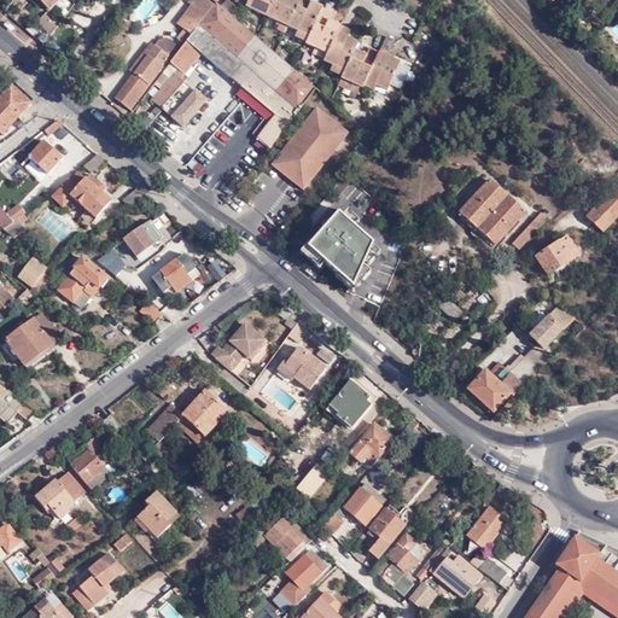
[(38,0),(48,12),(62,0),(38,0)]
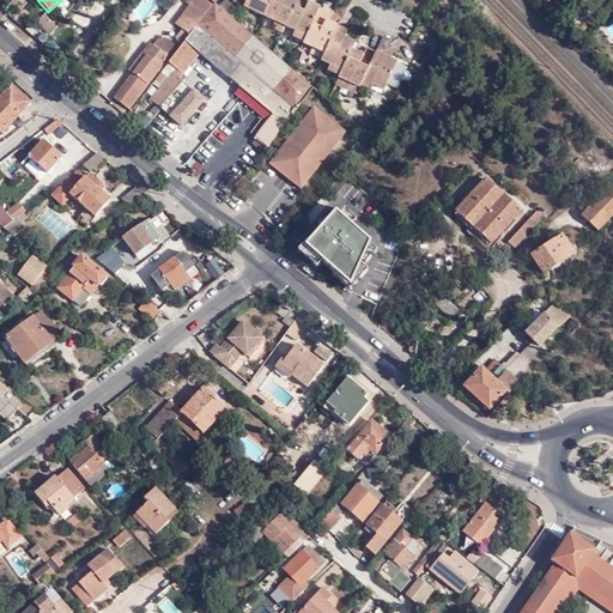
[(183,43),(212,6),(205,0),(193,0),(189,5),(176,24),(181,29),(175,37),(183,43)]
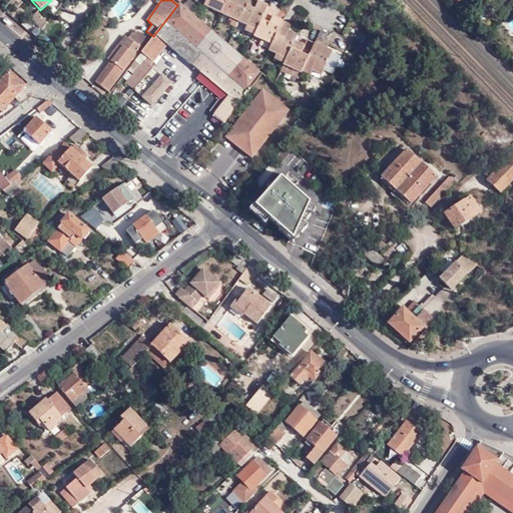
[(221,13),(226,0),(206,0),(204,6),(221,13)]
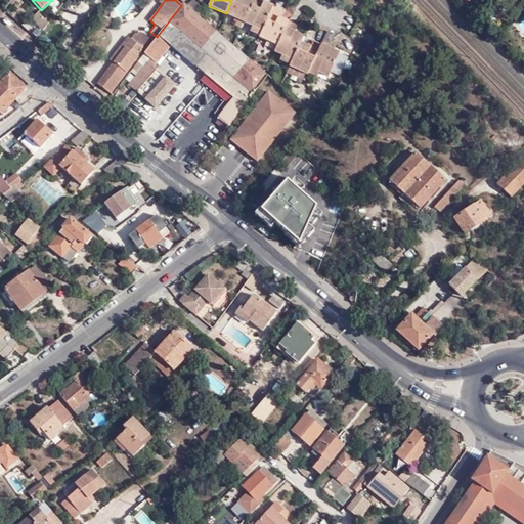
[(231,0),(226,13),(225,14),(234,18),(244,23),(244,24),(254,0),(231,0)]
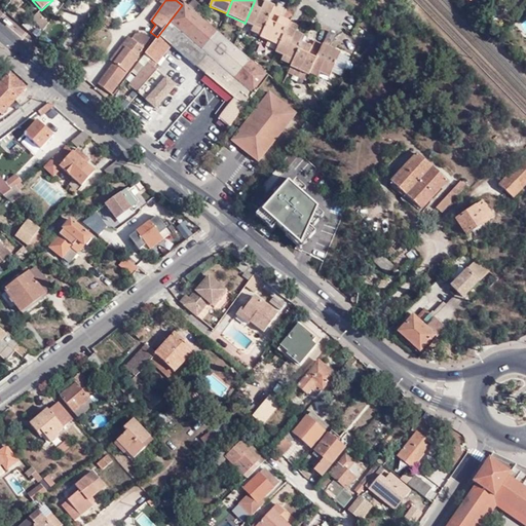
[(261,36),(274,6),(261,0),(255,0),(245,24),(254,28),(252,32),(261,36)]
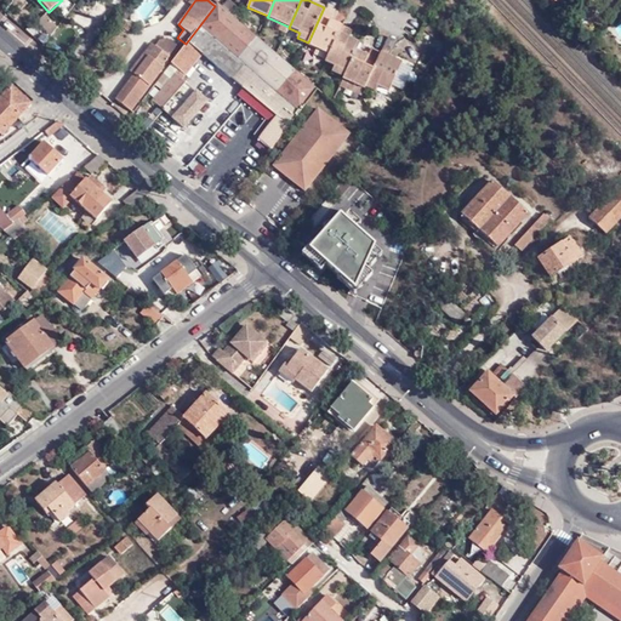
[(554,1),(554,0),(543,0),(547,1),(546,3),(558,13),(563,7),(554,1)]
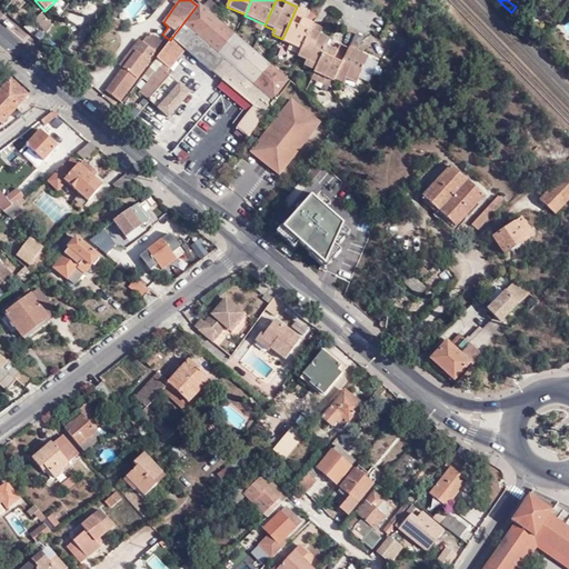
[(197,6),(170,40),(187,49),(253,105),(265,113),(290,80),(237,35),(199,1),(197,6)]
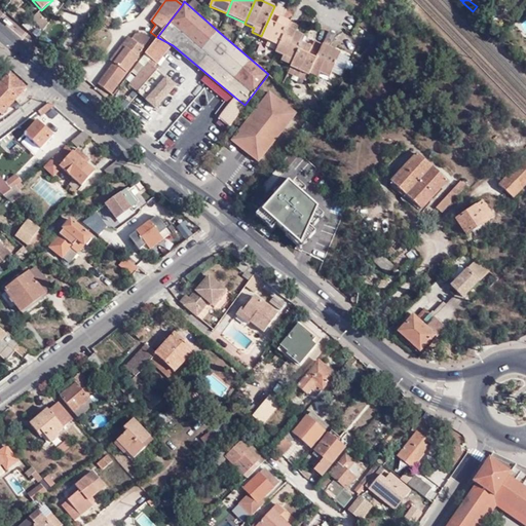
[(260,37),(278,47),(291,21),(283,16),(285,11),(274,6),(261,36),(260,37)]
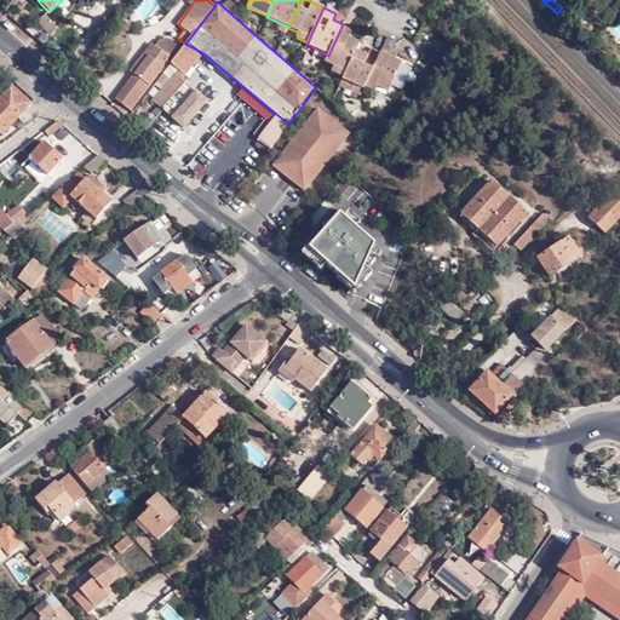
[(50,34),(57,26),(47,15),(39,22),(50,34)]
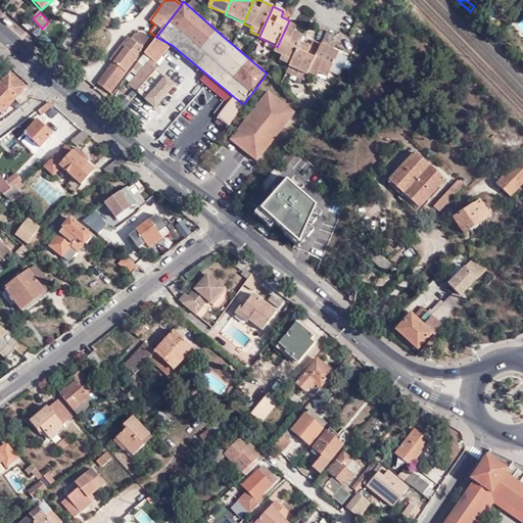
[(231,25),(240,29),(243,22),(234,18),(231,25)]
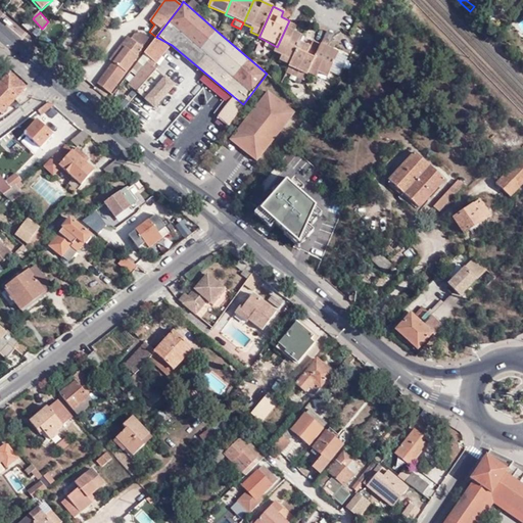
[(281,61),(289,65),(300,43),(300,42),(303,36),(295,33),(298,26),(289,20),(277,47),(275,52),(282,56),(281,61)]
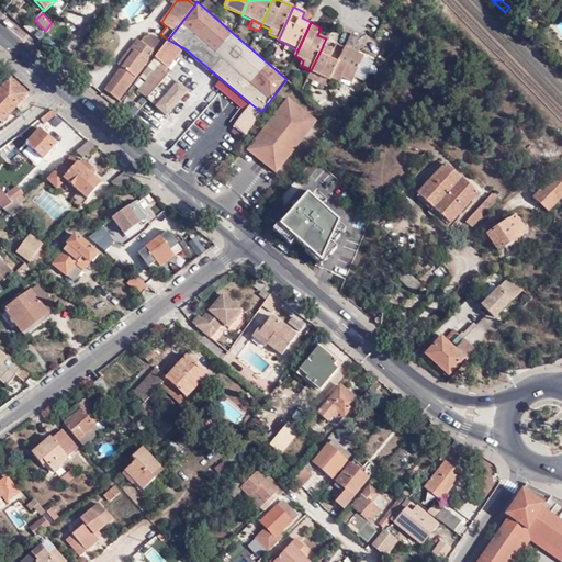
[(142,41),(143,42),(155,52),(157,49),(155,47),(159,41),(153,35),(145,36),(142,41)]
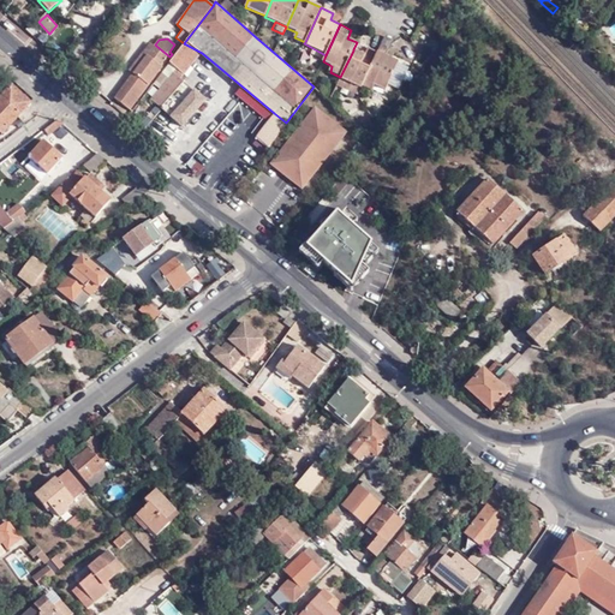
[(156,46),(155,45),(153,42),(143,54),(148,58),(156,46)]
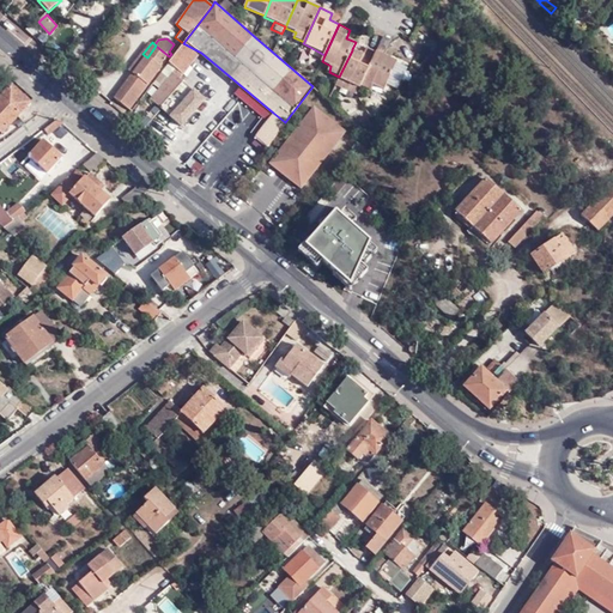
[(201,53),(183,43),(169,62),(162,72),(169,77),(151,98),(161,108),(164,105),(181,120),(189,111),(194,105),(199,109),(205,101),(180,79),(201,53)]
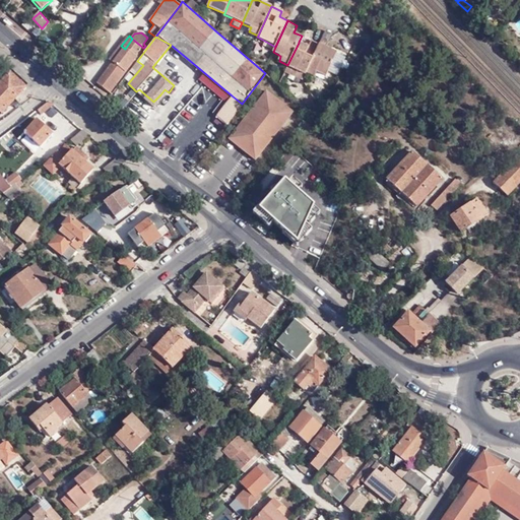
[(99,83),(112,94),(119,85),(117,82),(143,48),(132,39),(125,49),(121,46),(117,52),(120,54),(114,62),(99,83)]
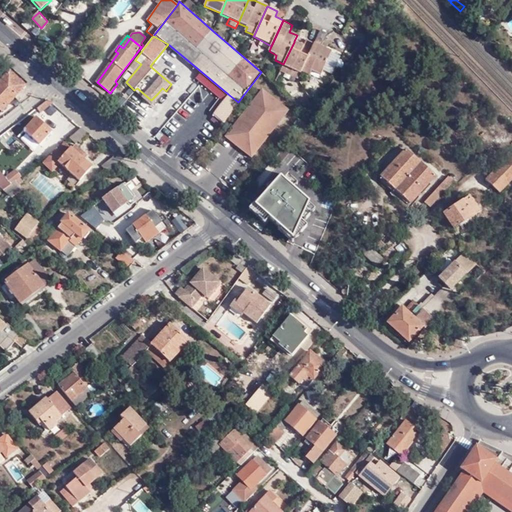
[(314,44),(325,48),(327,44),(317,39),(314,44)]
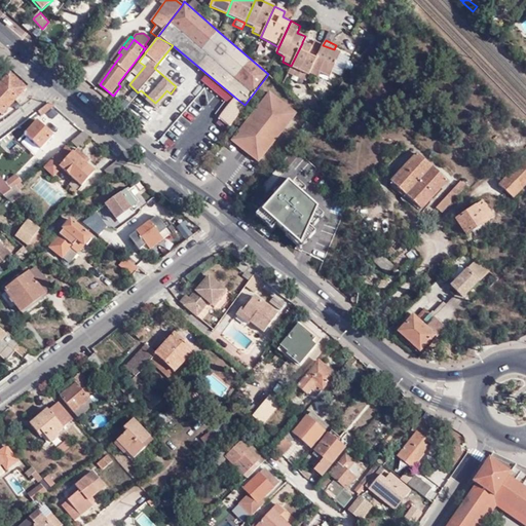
[(288,73),(304,81),(308,73),(322,44),(313,41),(311,46),(302,43),(291,66),(288,73)]
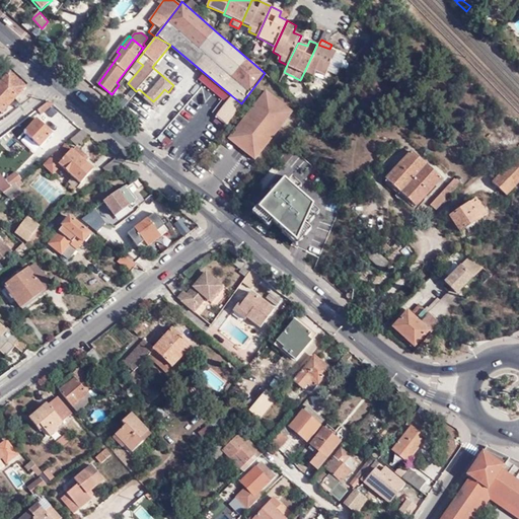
[(304,72),(305,73),(318,45),(317,44),(304,72)]
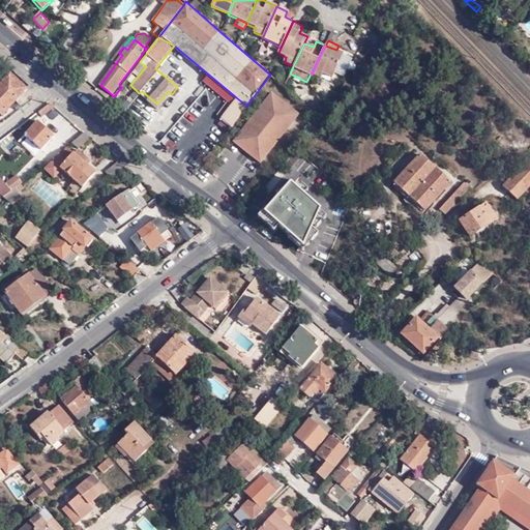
[(321,72),(331,78),(342,53),(336,50),(325,46),(312,75),(319,78),(321,72)]
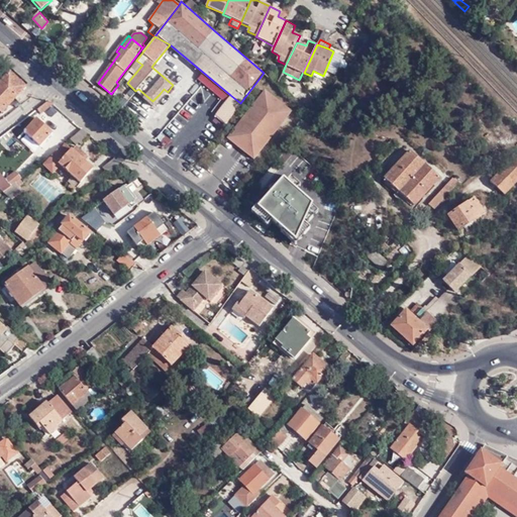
[(110,60),(113,62),(119,54),(116,52),(110,60)]
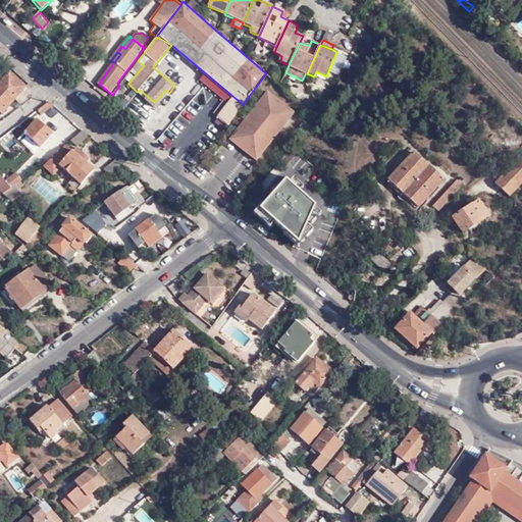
[(28,88),(11,73),(0,85),(0,110),(3,114),(28,88)]
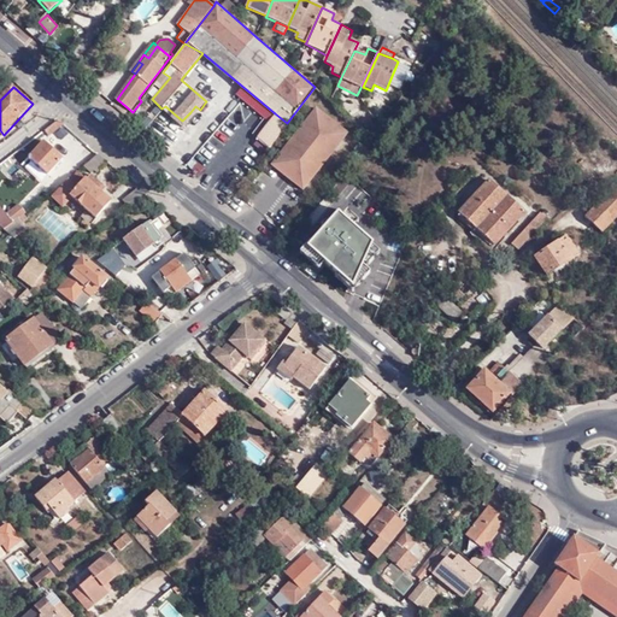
[(316,107),(304,123),(310,127),(322,112),(316,107)]
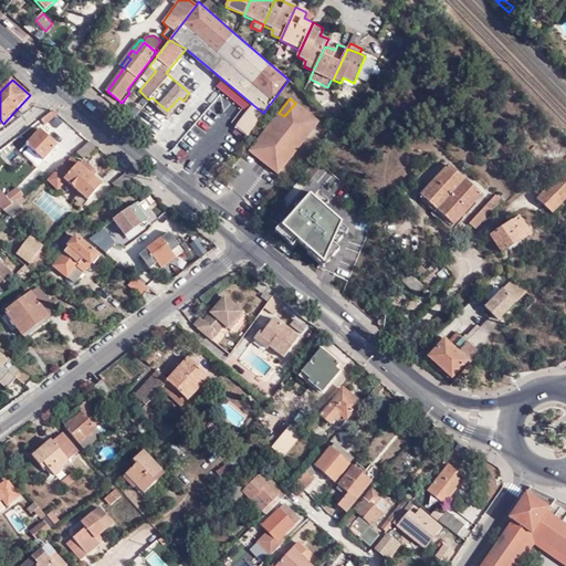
[(284,116),(279,113),(249,150),(278,174),(318,122),(295,103),(284,116)]
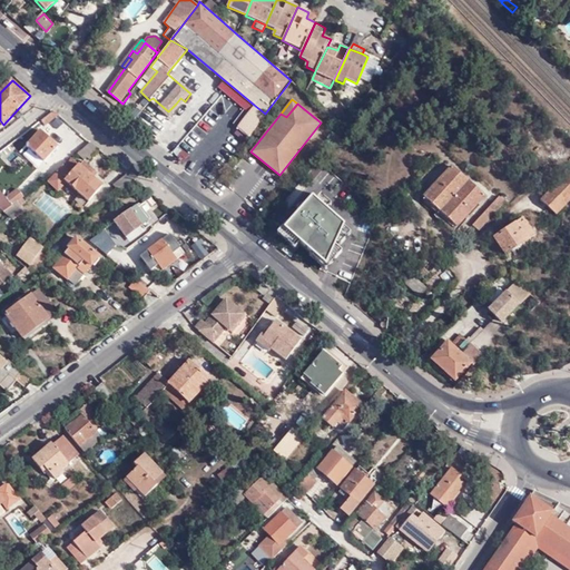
[(237,125),(248,135),(265,114),(254,105),(237,125)]
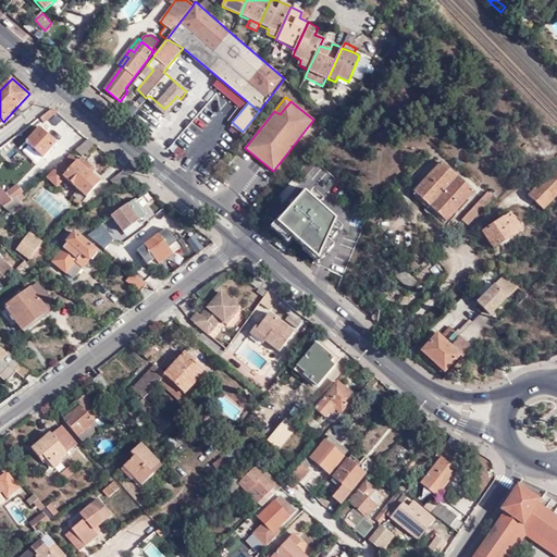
[(45,123),(57,113),(52,109),(40,118),(45,123)]
